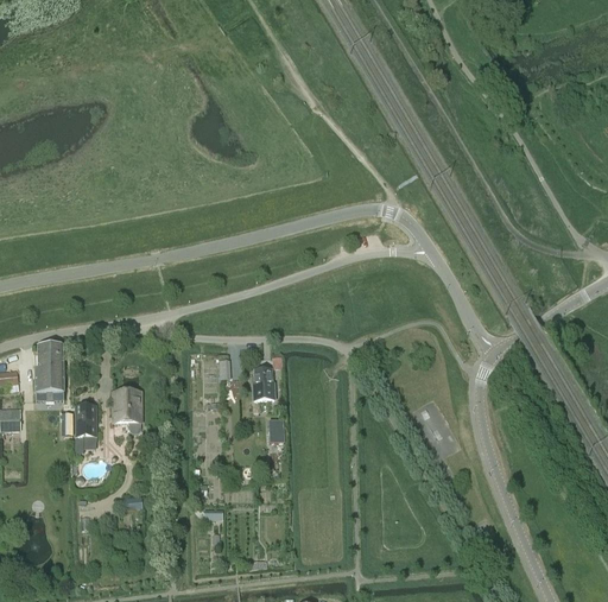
[(38,350),(35,350),(36,399),(36,400),(64,399),(64,387),(63,343),(38,343),(38,350)]
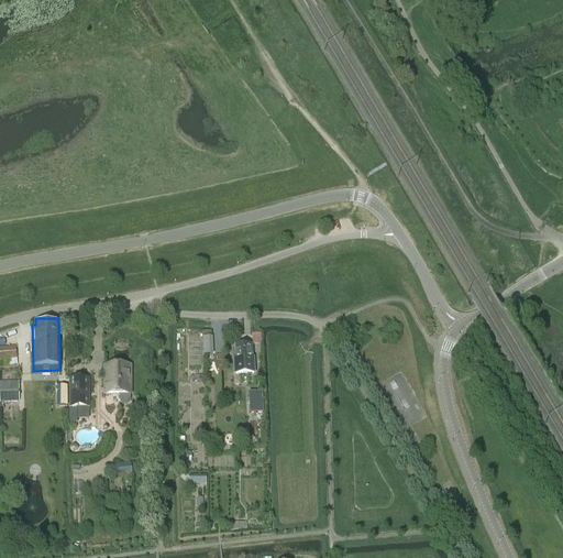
[(214,348),(213,330),(203,330),(205,348),(214,348)]
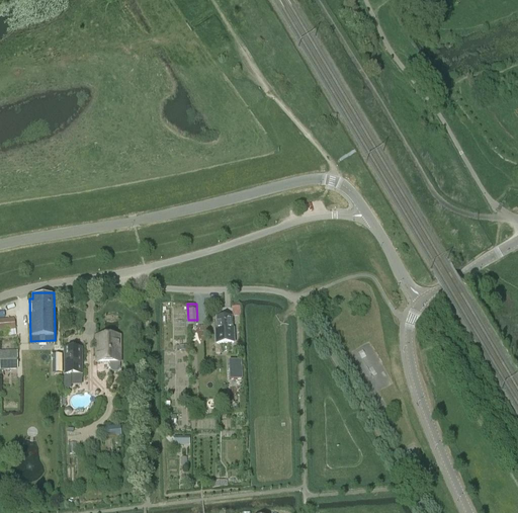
[(231,324),(231,313),(217,314),(217,325),(216,325),(216,339),(233,338),(233,324),(231,324)]
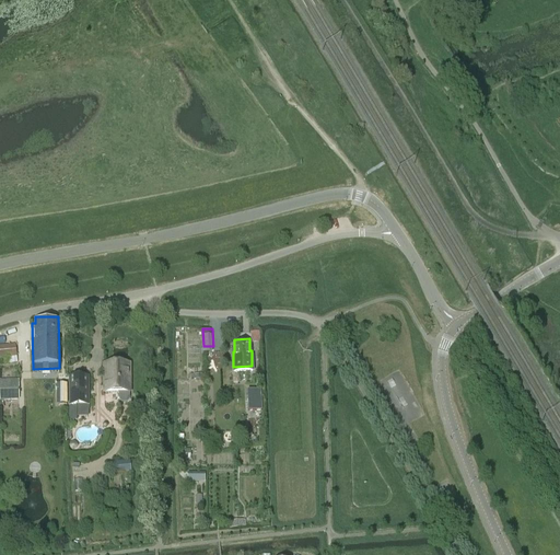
[(15,340),(0,340),(0,354),(6,354),(6,358),(16,358),(15,340)]
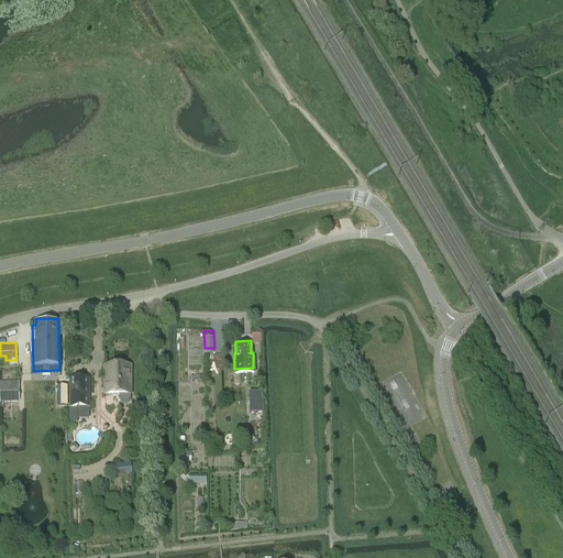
[(111,374),(105,374),(105,390),(120,390),(120,394),(120,395),(120,396),(120,397),(121,398),(122,400),(123,400),(124,400),(125,401),(127,400),(128,400),(129,398),(130,398),(130,397),(131,396),(131,395),(131,394),(131,361),(128,361),(127,360),(125,359),(124,358),(123,358),(122,358),(121,358),(120,358),(119,358),(118,359),(117,359),(116,360),(114,361),(114,362),(111,362),(111,374)]
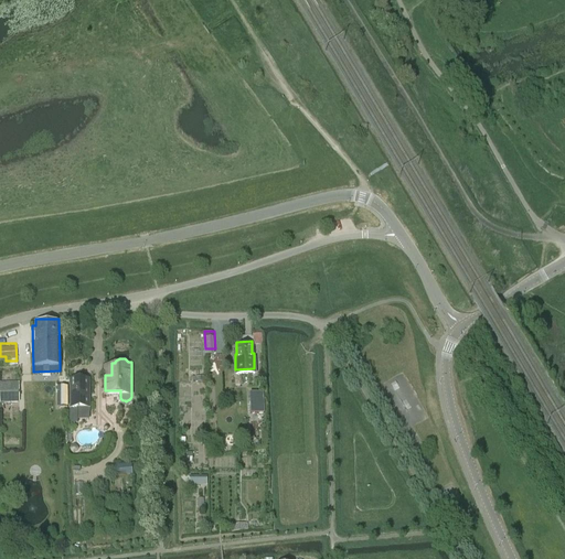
[(89,374),(68,374),(70,419),(77,419),(77,405),(91,404),(89,374)]
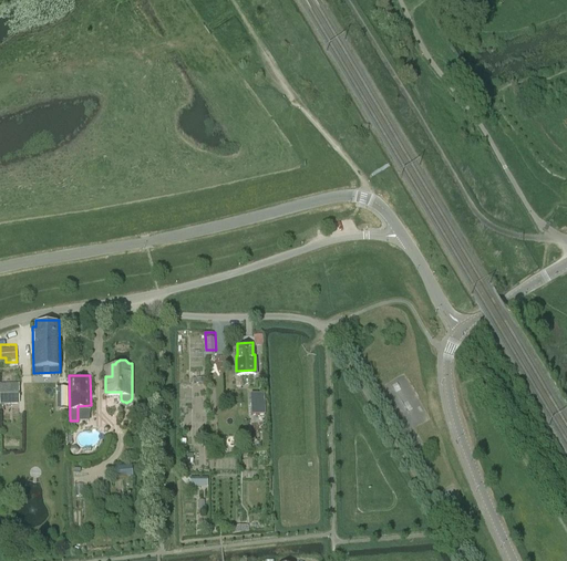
[(19,380),(0,380),(0,402),(19,402),(19,380)]
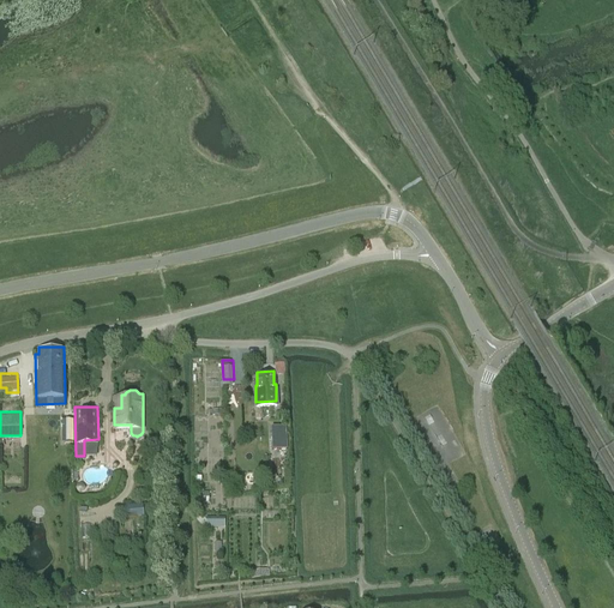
[(287,422),(271,422),(272,445),(288,444),(287,422)]
